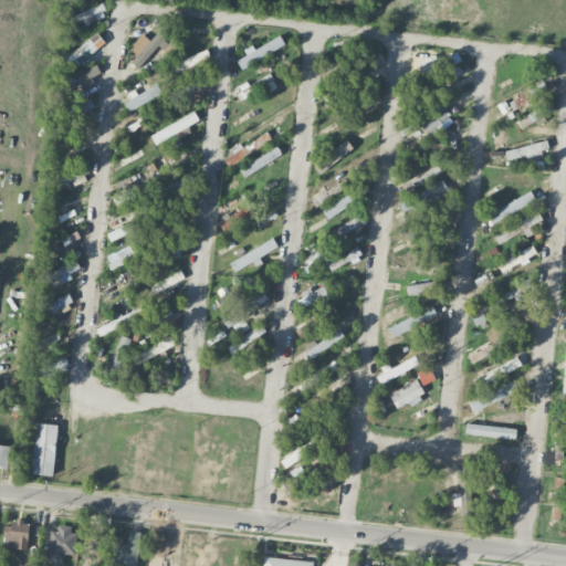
[(173,33),(164,25),(150,40),(143,33),(130,46),(138,54),(130,62),(138,67),(158,45),(160,46),(173,33)]
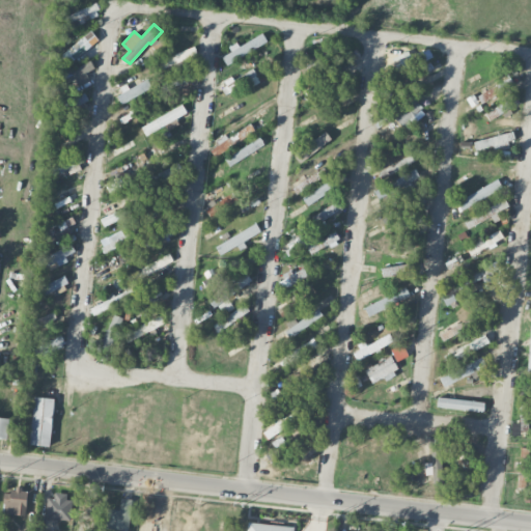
[(66,54),(98,40),(93,32),(62,45),(66,54)]
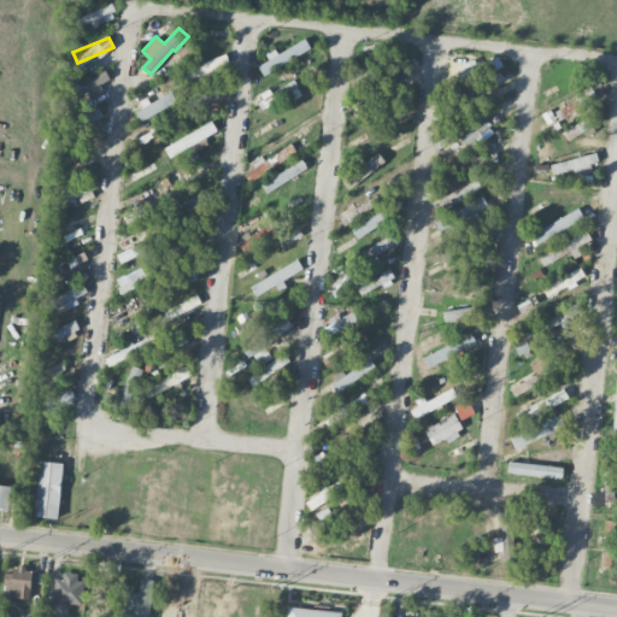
[(277,54),(277,52),(257,63),(263,75),(311,50),(305,39),(277,54)]
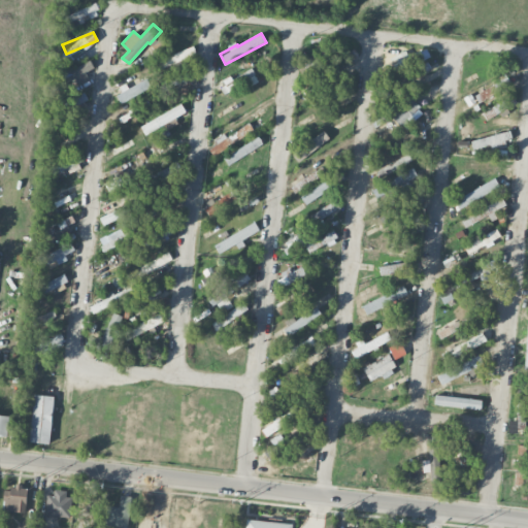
[(196,55),(193,46),(156,61),(159,68),(196,55)]
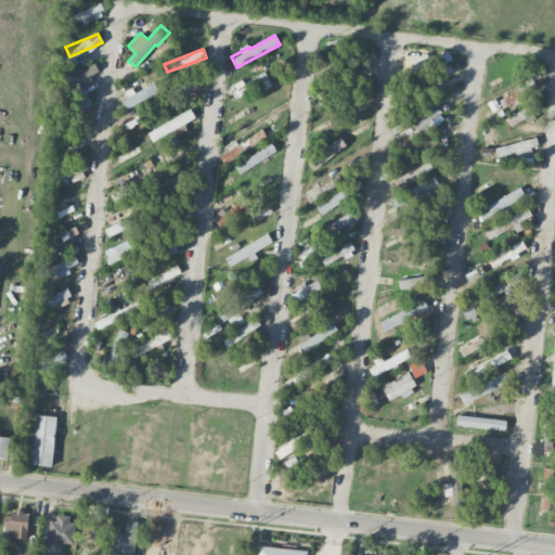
[(441,53),(429,59),(427,52),(415,57),(422,71),(443,60),(441,53)]
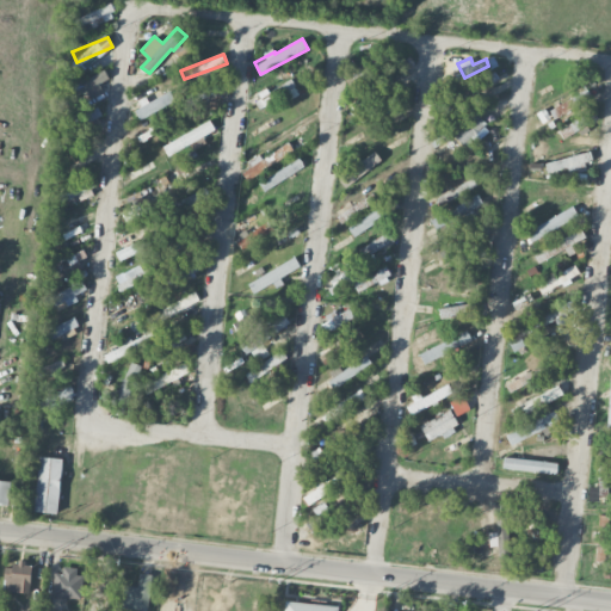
[(97,96),(92,86),(109,79),(105,72),(75,85),(82,102),(97,96)]
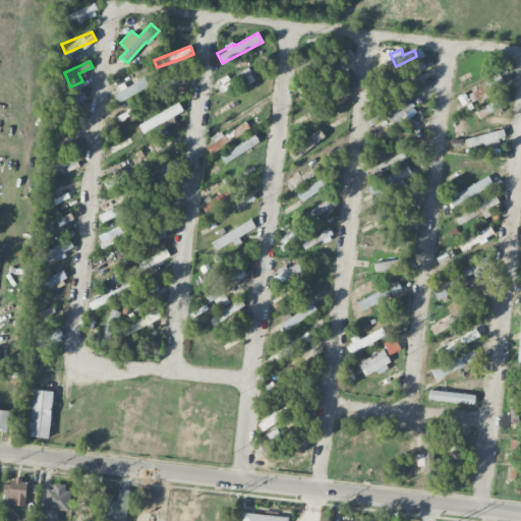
[(255,80),(247,67),(217,84),(221,93),(239,82),(242,88),(255,80)]
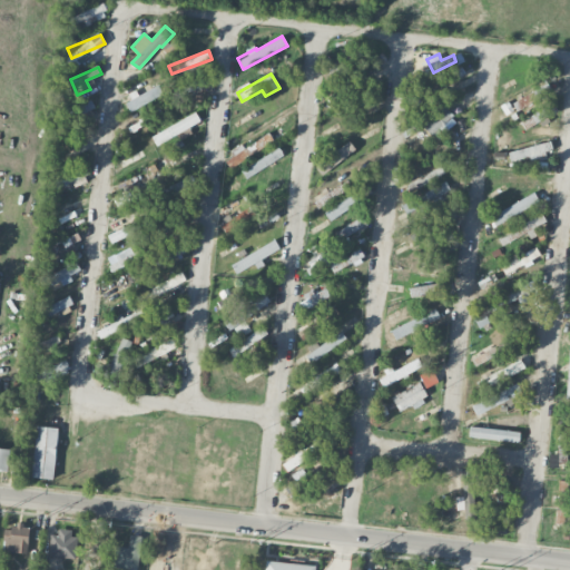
[(517,111),(552,95),(548,85),(511,100),(517,111)]
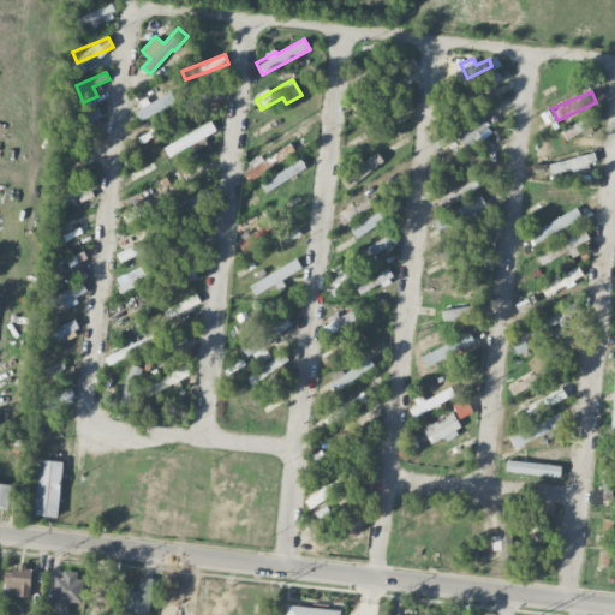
[(136,108),(139,118),(177,103),(172,94),(136,108)]
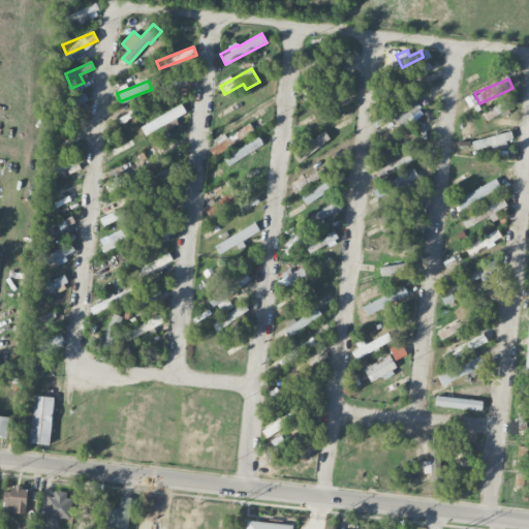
[(422,107),(411,96),(391,115),(401,126),(422,107)]
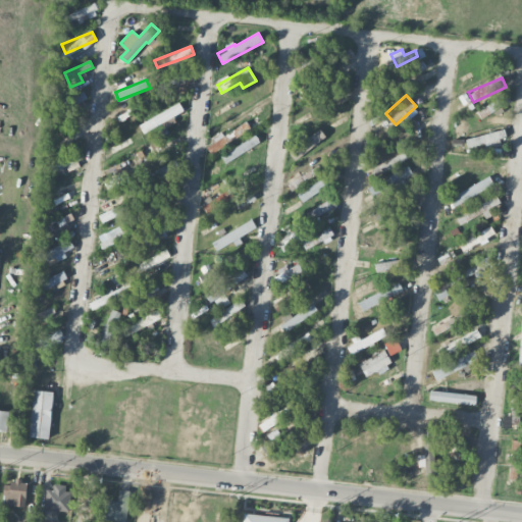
[(295,160),(326,138),(319,127),(298,143),(300,145),(289,152),(295,160)]
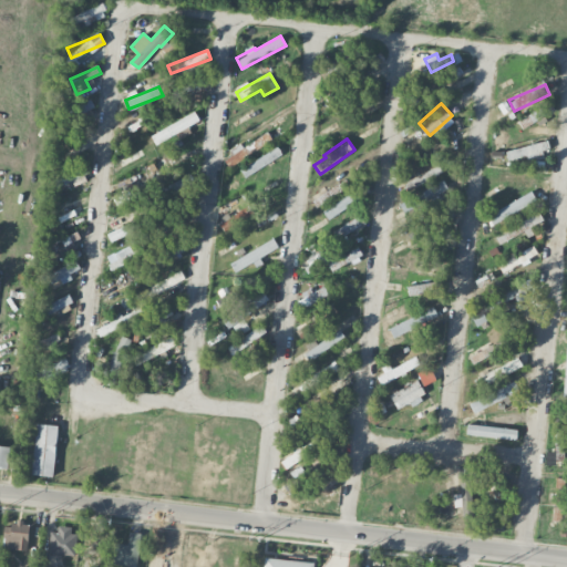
[(507,160),(526,156),(527,161),(547,157),(545,142),(505,150),(507,160)]
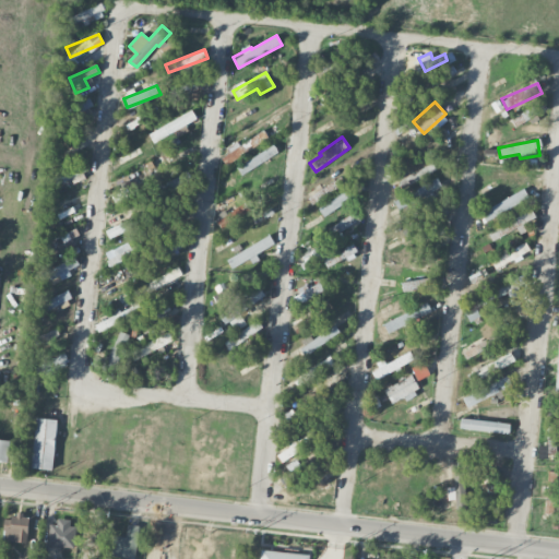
[(236,165),(240,174),(278,155),(275,146),(236,165)]
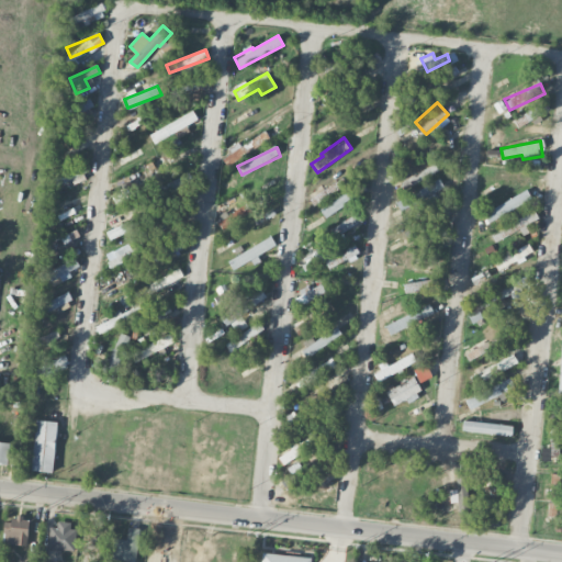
[(121,213),(156,198),(157,199),(194,182),(189,171),(164,183),(154,160),(141,166),(147,179),(134,186),(132,180),(120,184),(123,191),(113,195),(121,213)]
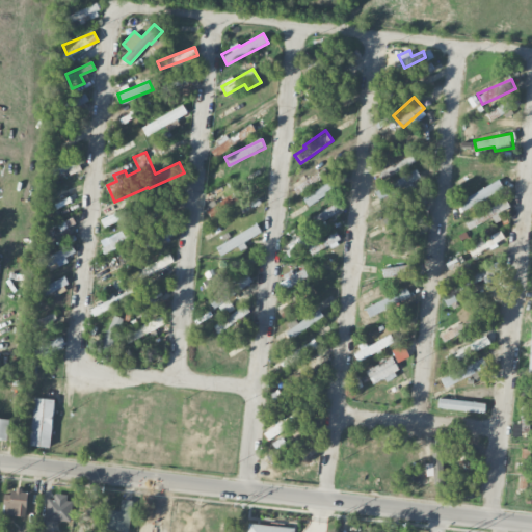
[(85,165),(81,154),(49,165),(53,176),(69,170),(69,171),(85,165)]
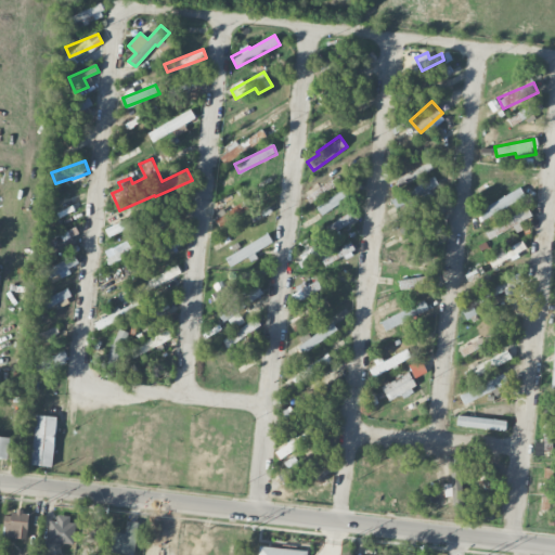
[(389,198),(395,208),(439,185),(434,175),(389,198)]
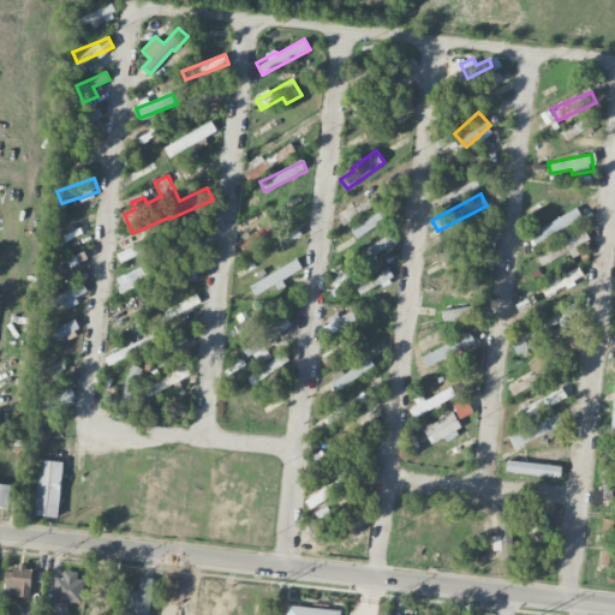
[(380,202),(375,195),(339,218),(344,225),(380,202)]
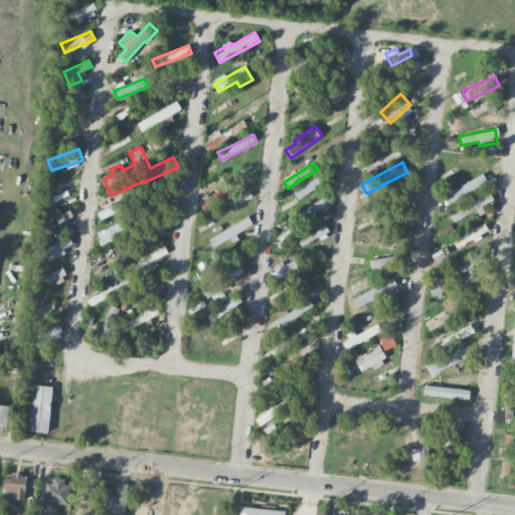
[(293,191),(298,199),(328,179),(322,171),(293,191)]
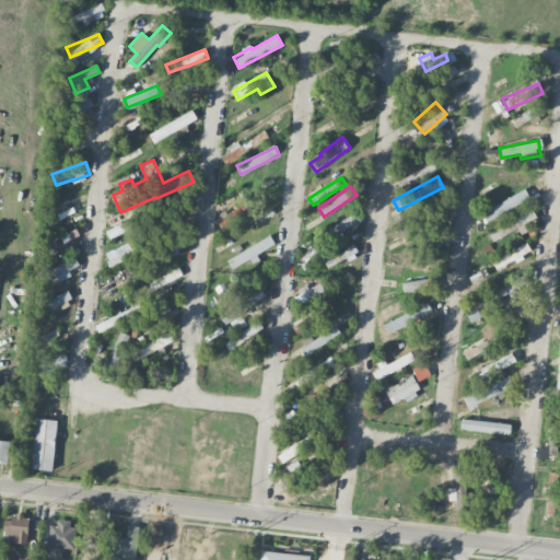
[(531,198),(525,189),(481,213),(486,222),(531,198)]
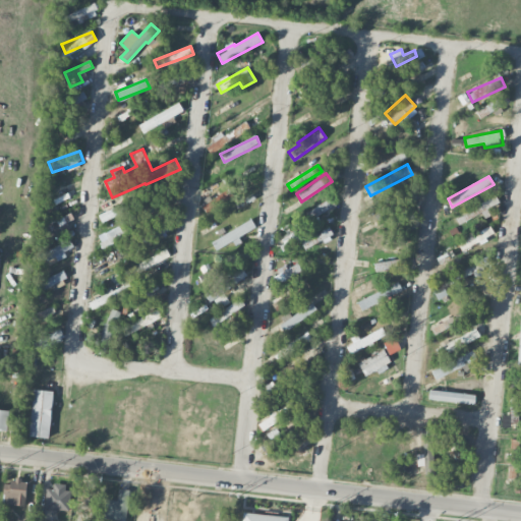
[(203,201),(208,211),(232,197),(228,188),(203,201)]
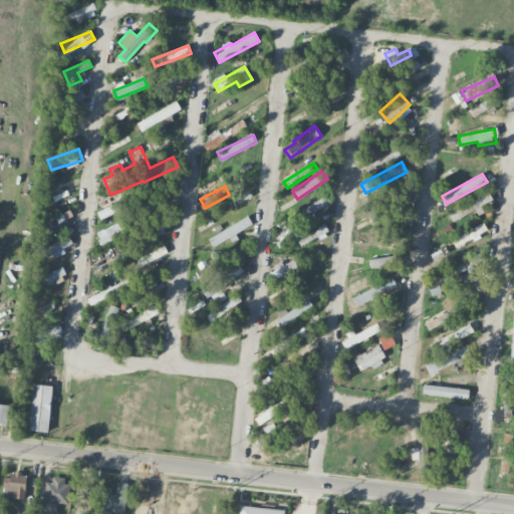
[(373,220),(380,216),(384,222),(397,216),(393,209),(414,199),(409,189),(368,210),(373,220)]
